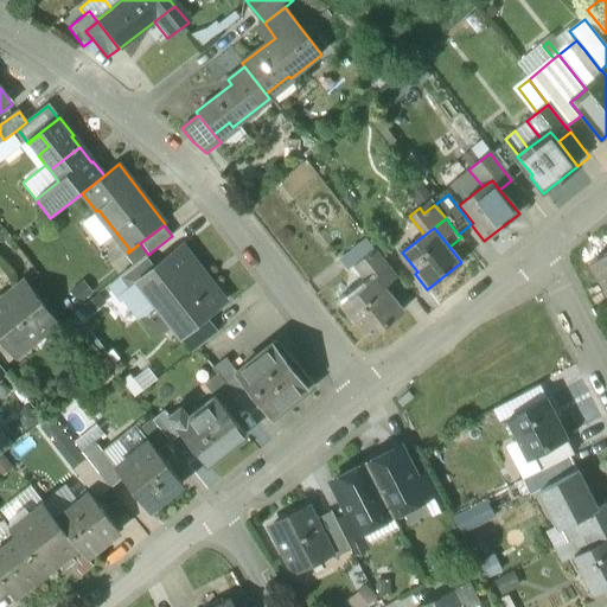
[(128,253),(136,264),(148,255),(140,243),(128,253)]
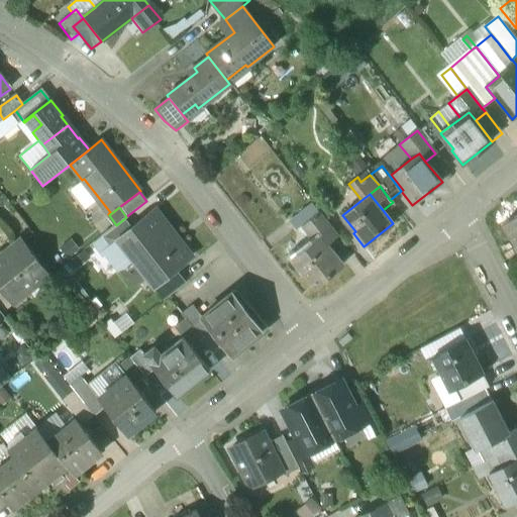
[(309,207),(290,221),(296,228),(301,225),(315,214),(309,207)]
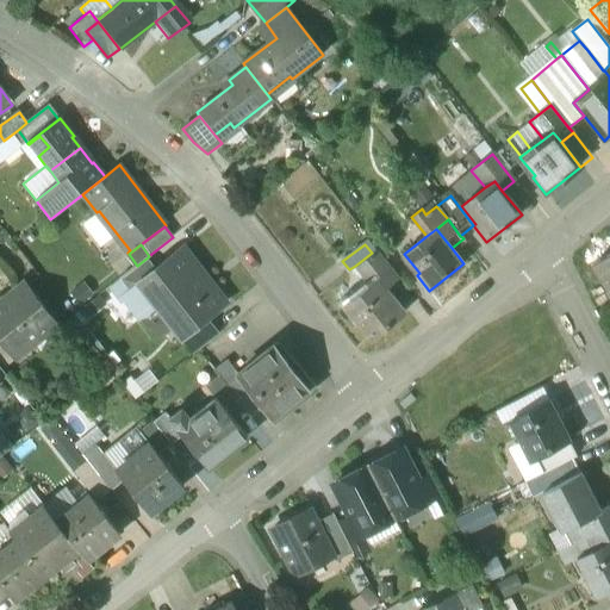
[(225,302),(182,247),(160,265),(149,273),(149,274),(167,297),(142,317),(156,336),(167,329),(197,305),(205,315),(204,316),(205,317),(225,302)]
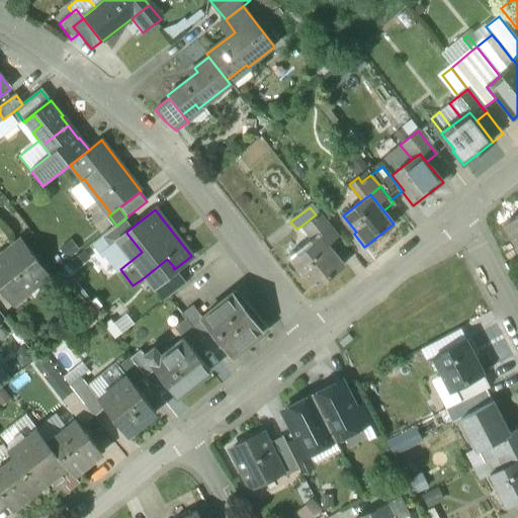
[(338,237),(319,212),(316,214),(301,226),(314,241),(321,236),(328,244),(338,237)]
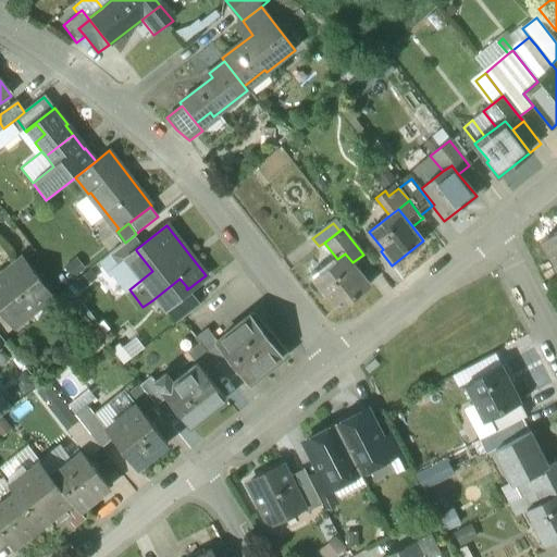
[(138,232),(136,234),(125,243),(109,255),(118,265),(136,250),(136,249),(146,242),(138,232)]
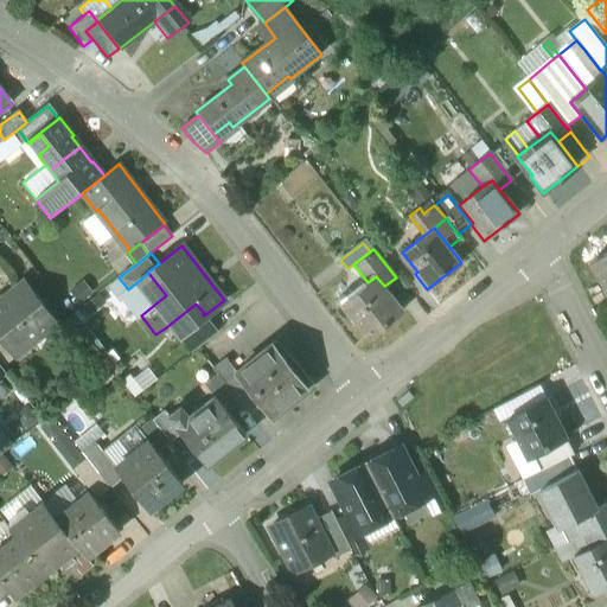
[(606,253),(589,264),(600,281),(601,280),(606,288),(606,253)]
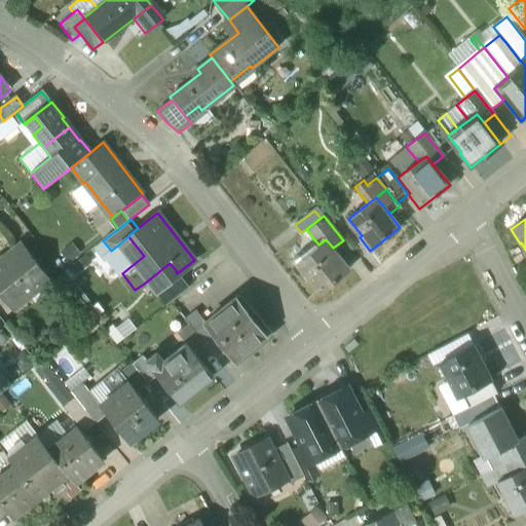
[(333,248),(326,239),(318,245),(298,261),(310,277),(308,278),(320,292),(349,269),(333,248)]
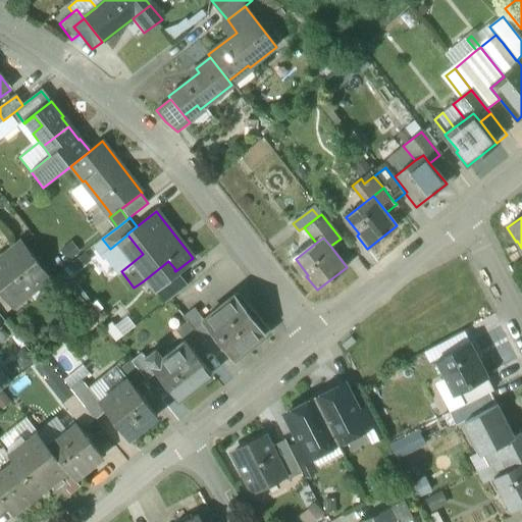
[(20,242),(0,257),(0,293),(12,309),(51,279),(20,242)]
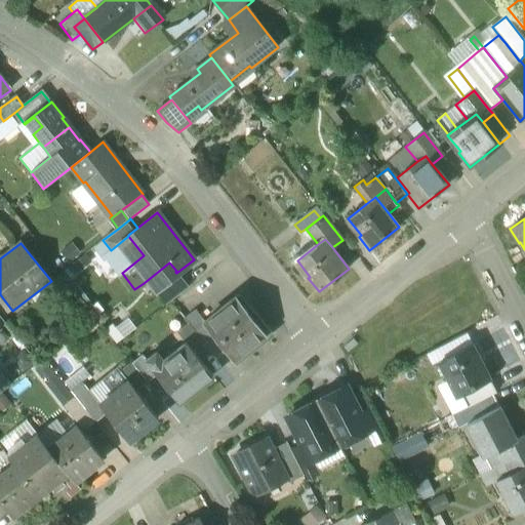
[(175,272),(176,271),(169,263),(144,283),(152,293),(177,274),(176,273),(175,272)]
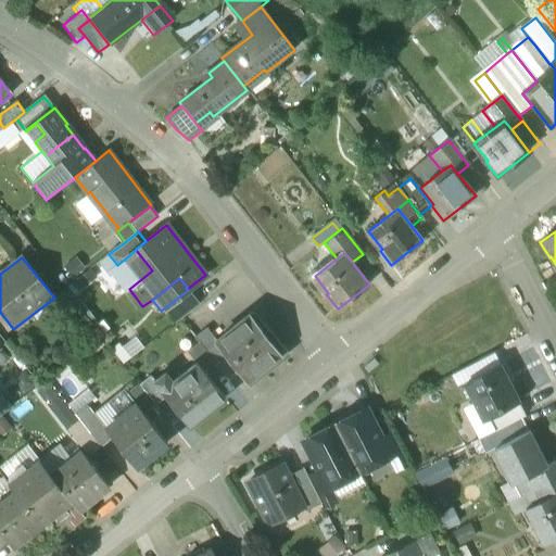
[(199,304),(188,290),(161,311),(173,325),(199,304)]
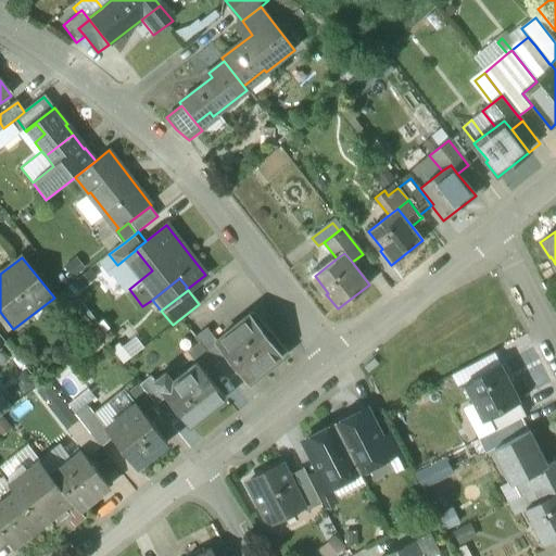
[(0,336),(2,338),(13,329),(0,312),(0,336)]
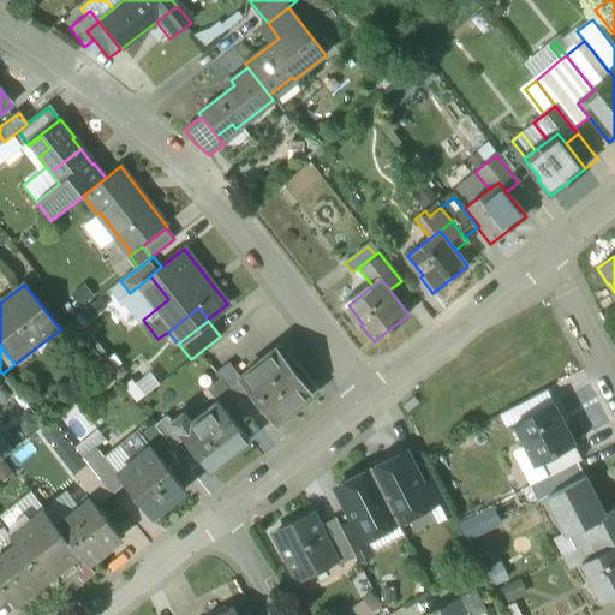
[(272,346),(237,375),(264,408),(274,422),(310,394),(272,346)]
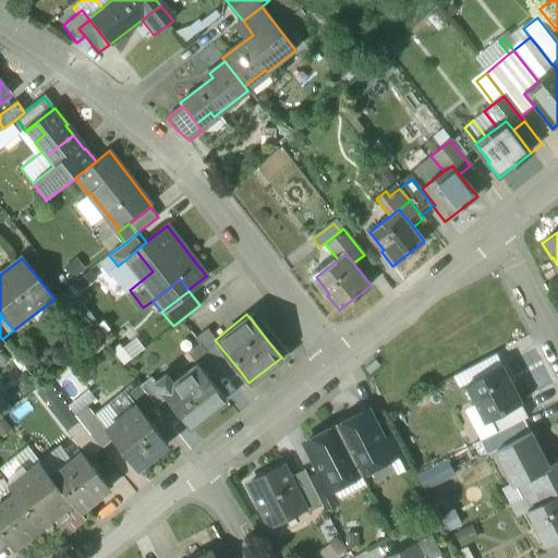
[(201,343),(219,367),(229,379),(240,371),(215,340),(205,328),(195,337),(201,343)]
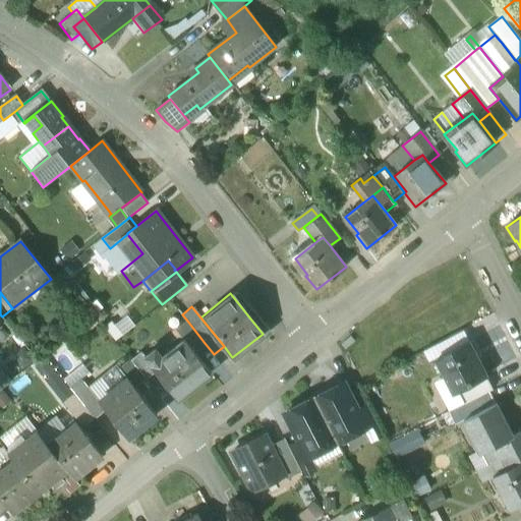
[(205,343),(187,321),(174,331),(184,342),(185,341),(194,351),(205,343)]
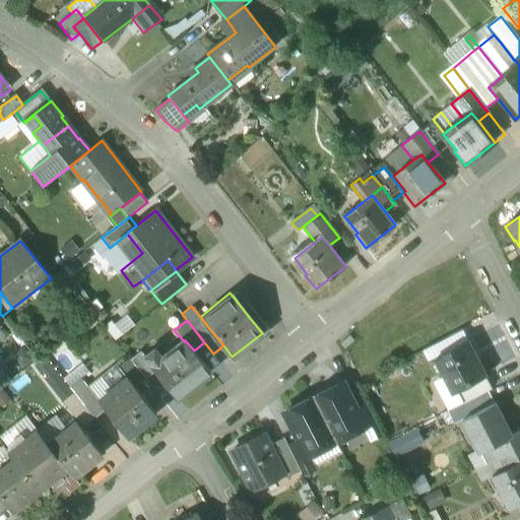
[(442,341),(447,352),(468,341),(468,342),(480,336),(474,324),(442,341)]
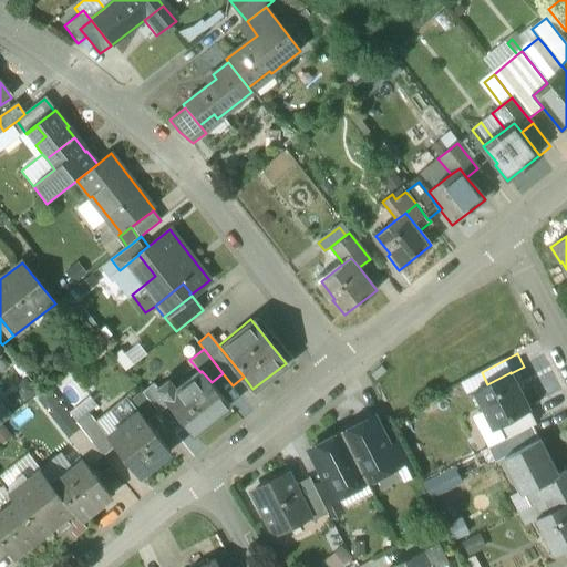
[(200,372),(176,390),(167,379),(156,388),(155,389),(169,404),(192,433),(229,404),(212,382),(202,371),(200,372)]
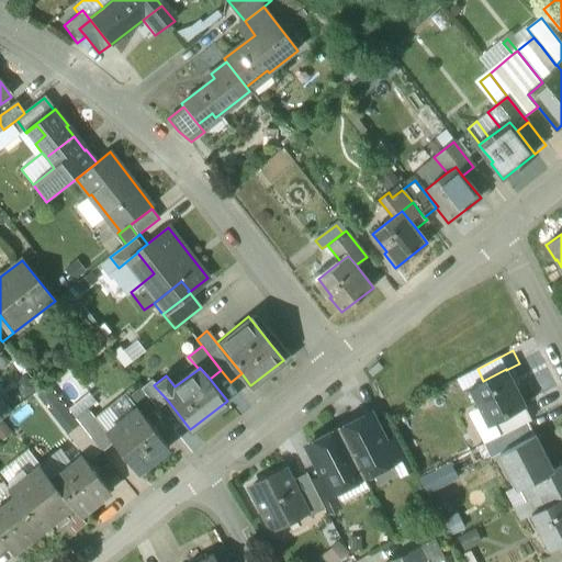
[(472,386),(483,381),(478,369),(468,373),(467,374),(472,386)]
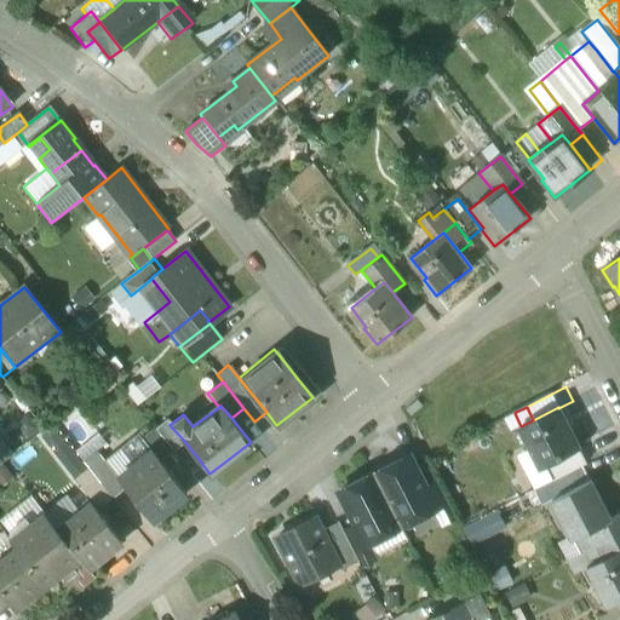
[(521,426),(532,449),(529,451),(539,468),(546,464),(578,447),(558,408),(558,407),(533,420),(521,426)]
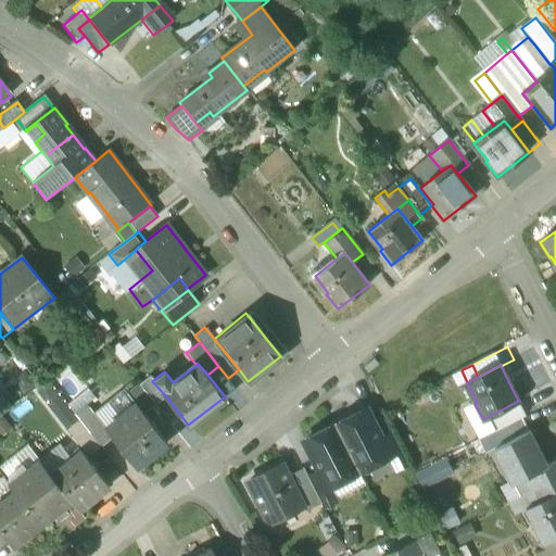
[(153,380),(150,376),(139,384),(154,405),(166,396),(152,381),(153,380)]
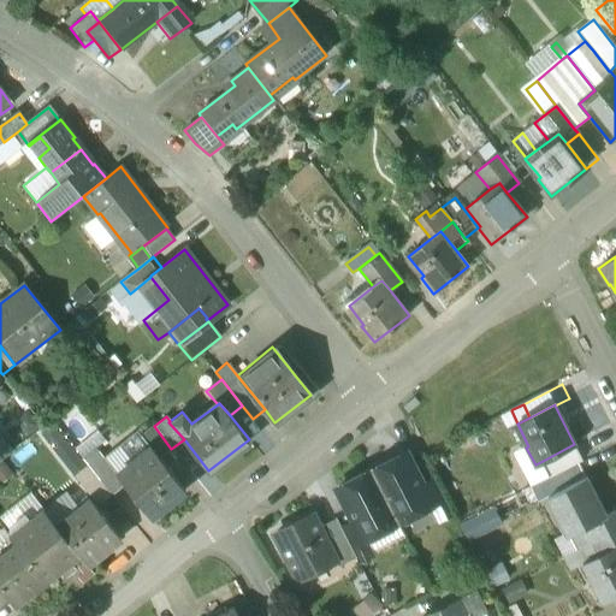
[(158,460),(171,449),(154,426),(140,437),(147,445),(158,460)]
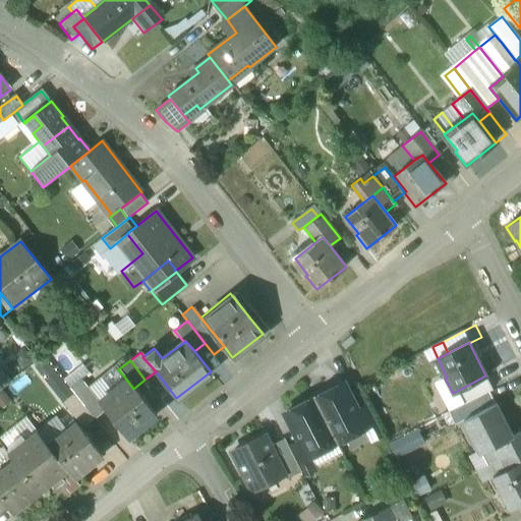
[(0,391),(12,382),(0,365),(0,391)]
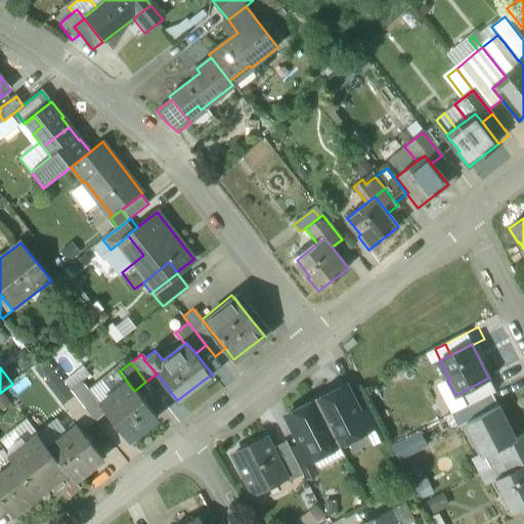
[(495,392),(488,378),(462,392),(469,405),(491,393),(495,392)]
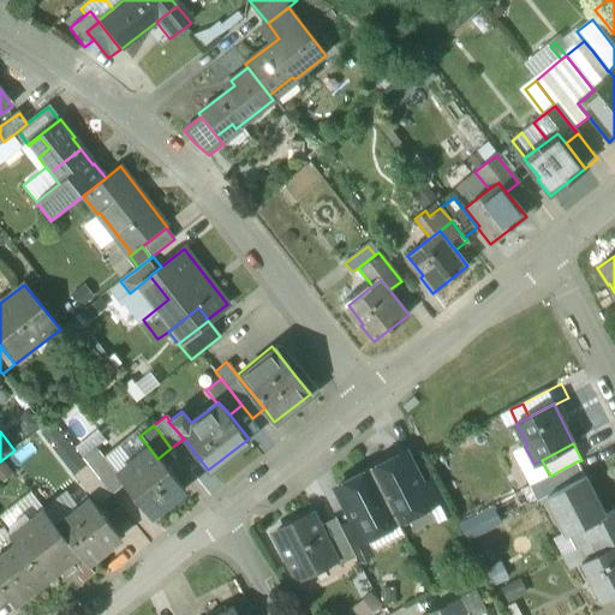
[(113,470),(125,485),(151,519),(185,493),(157,459),(147,445),(113,470)]
